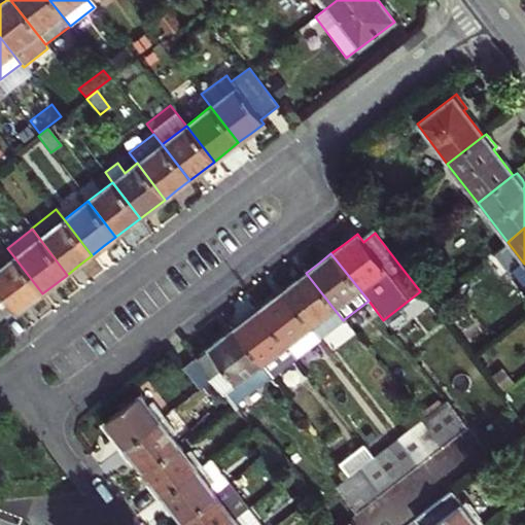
[(0,319),(13,309),(16,312),(30,303),(42,293),(14,257),(0,268),(0,319)]
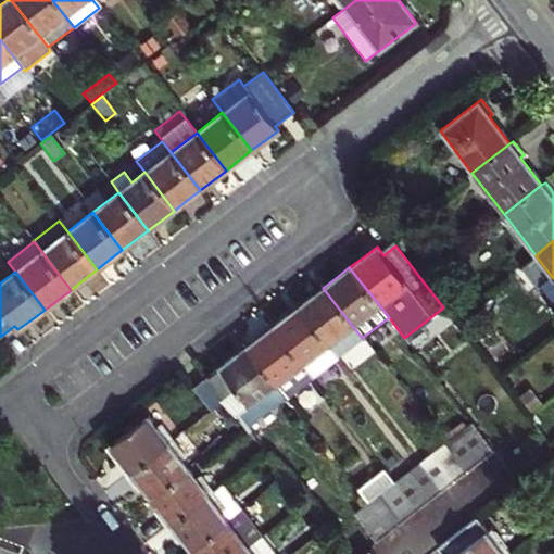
[(310,298),(298,307),(337,357),(362,338),(323,288),(310,298)]
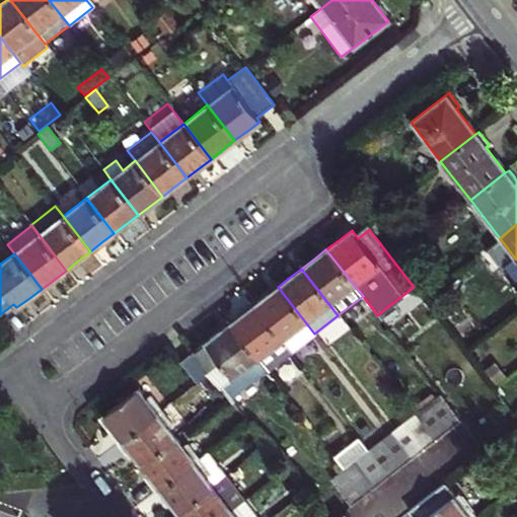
[(314,334),(278,287),(266,296),(253,305),(280,340),(292,329),(301,343),(314,334)]
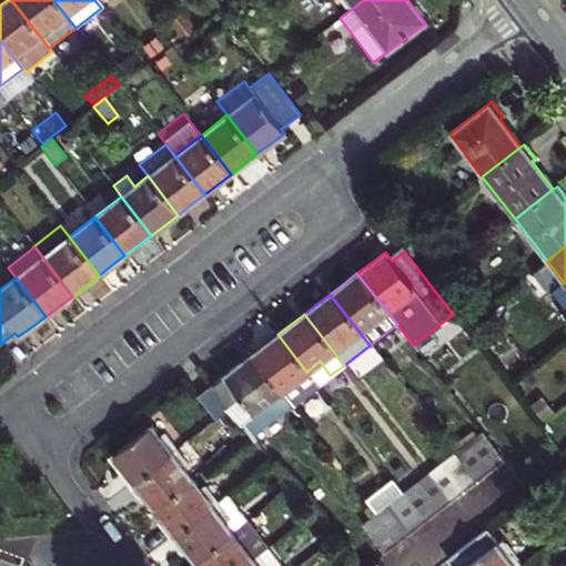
[(306,372),(278,334),(264,344),(251,354),(291,406),(316,385),(306,372)]
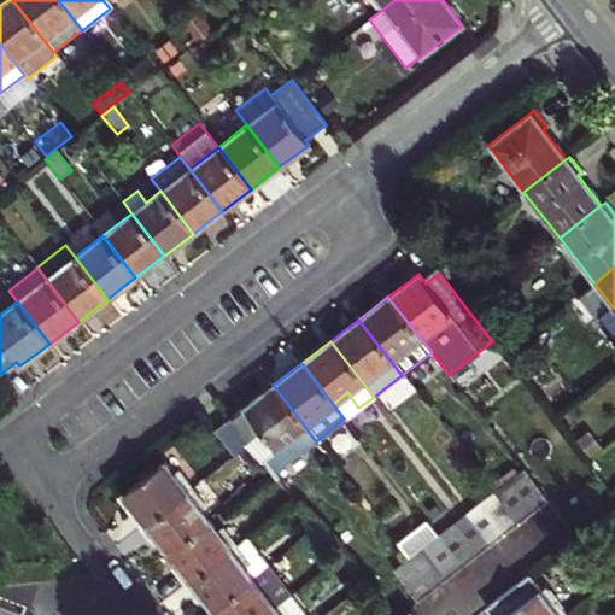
[(250,403),(228,420),(249,445),(270,474),(271,475),(316,441),(273,385),(250,403)]
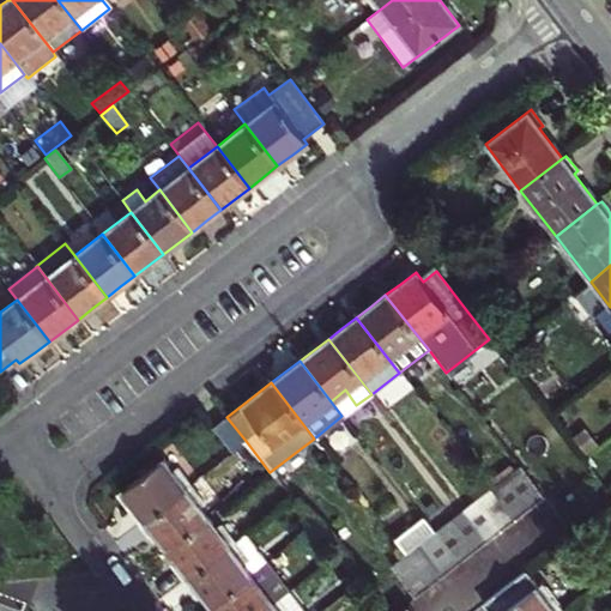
[(345,389),(331,401),(342,416),(356,405),(345,389)]
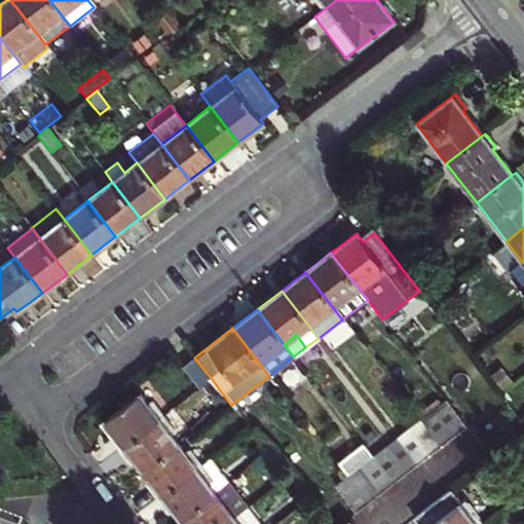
[(194,358),(181,368),(198,389),(212,379),(194,358)]
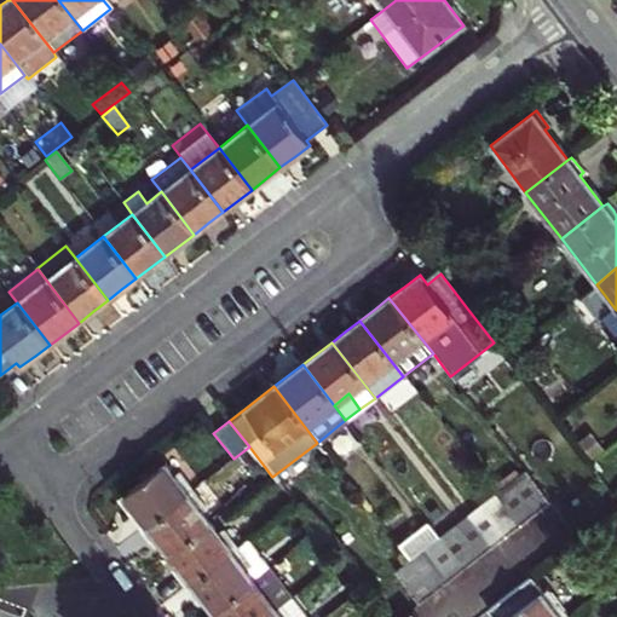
[(576,442),(590,460),(603,450),(589,432),(576,442)]
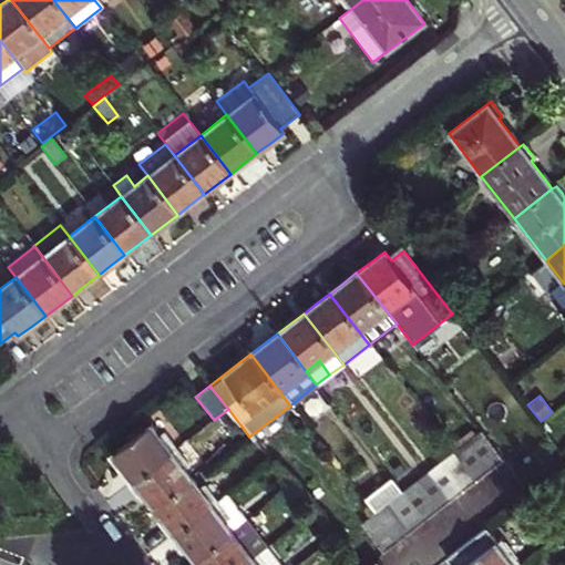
[(149,425),(112,453),(122,465),(115,470),(122,478),(127,486),(175,450),(163,433),(158,437),(149,425)]
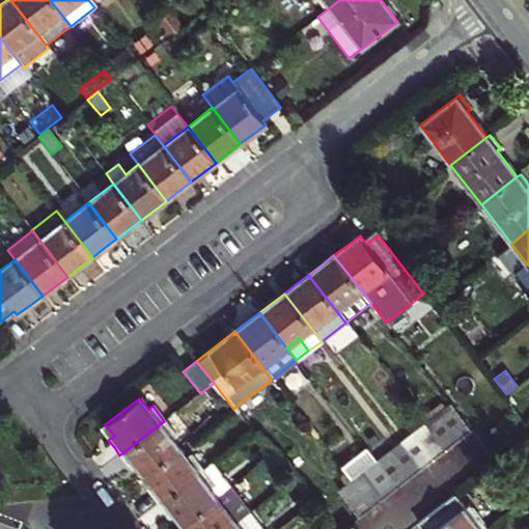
[(470,432),(450,405),(438,414),(458,441),(470,432)]
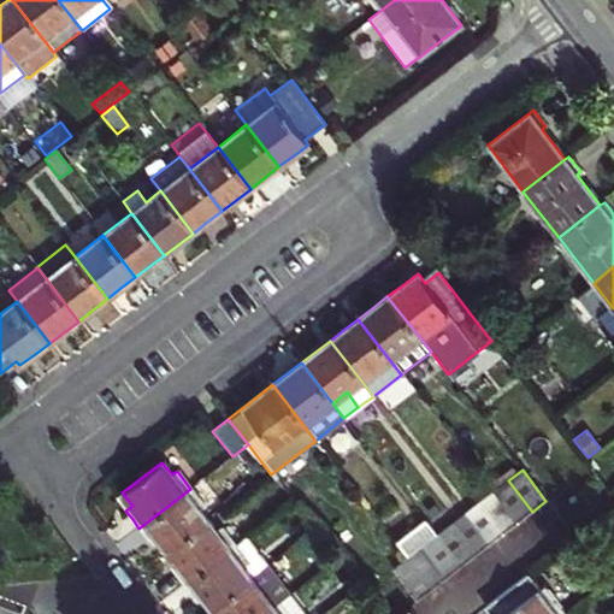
[(532,512),(508,480),(494,493),(517,523),(532,512)]
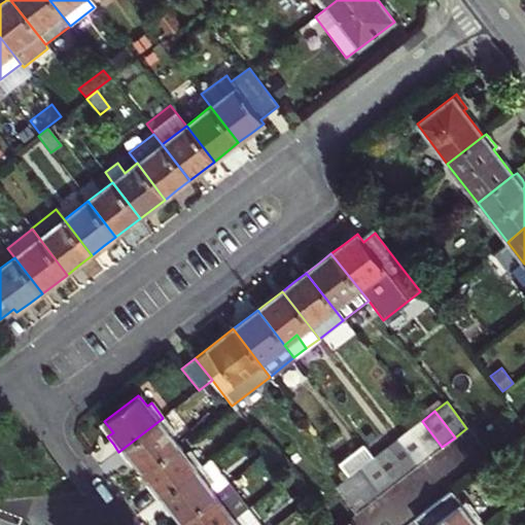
[(125,459),(131,466),(136,462),(143,473),(177,446),(170,435),(174,432),(163,418),(118,452),(125,459)]
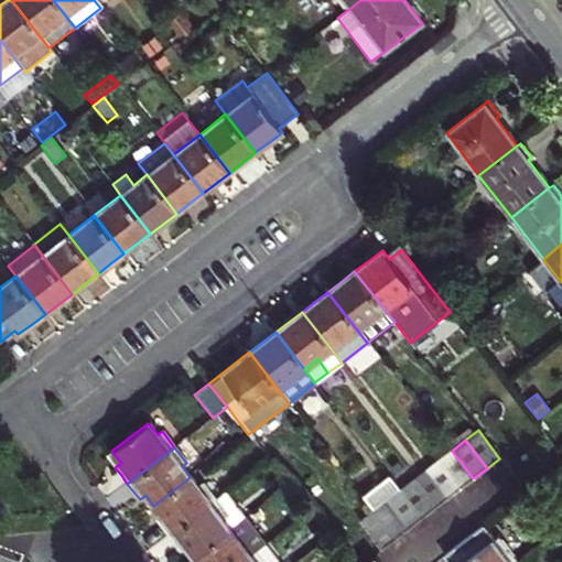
[(473,478),(452,451),(439,461),(460,488),(473,478)]
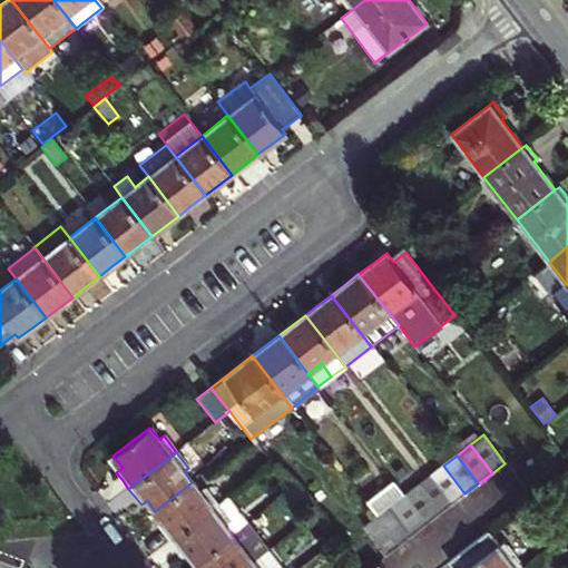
[(464,493),(443,466),(429,476),(451,503),(464,493)]
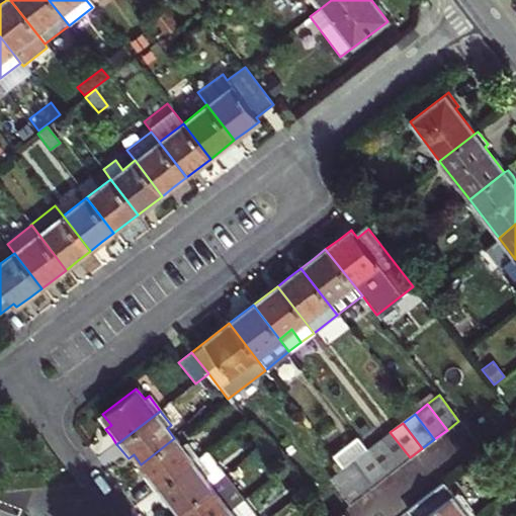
[(410,457),(390,432),(378,441),(398,467),(410,457)]
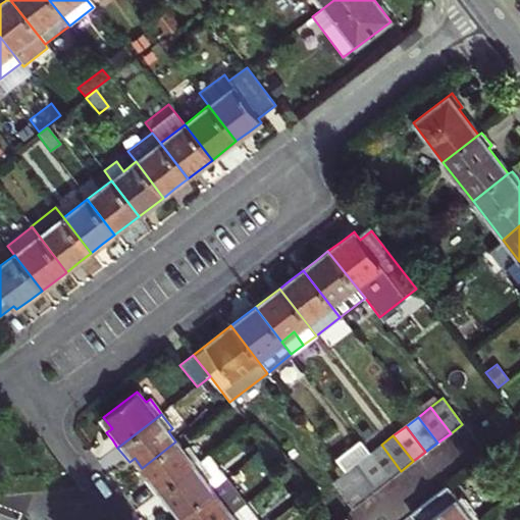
[(149,476),(144,481),(147,485),(155,496),(199,462),(187,448),(184,451),(175,442),(142,468),(149,476)]
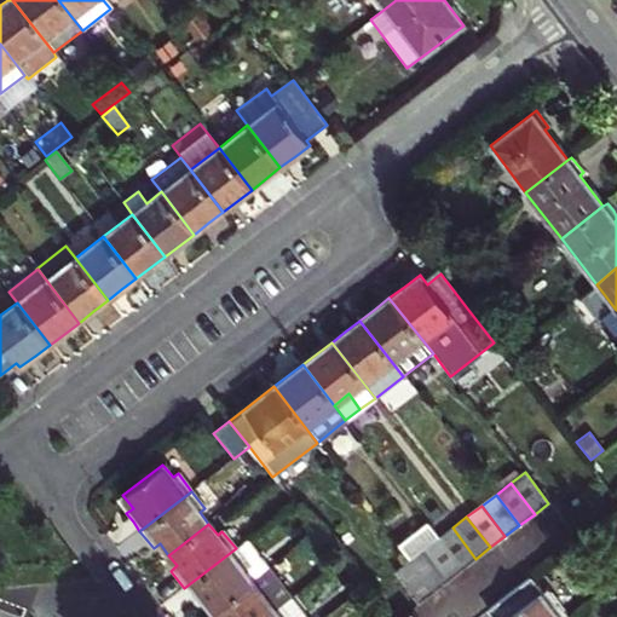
[(426,524),(397,546),(409,561),(424,551),(438,538),(426,524)]
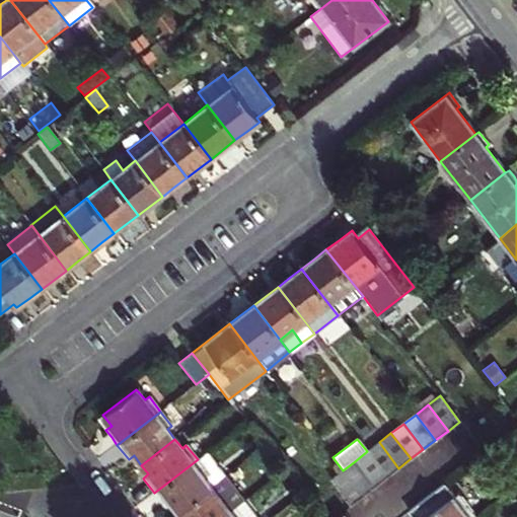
[(398,468),(379,442),(367,451),(386,477),(398,468)]
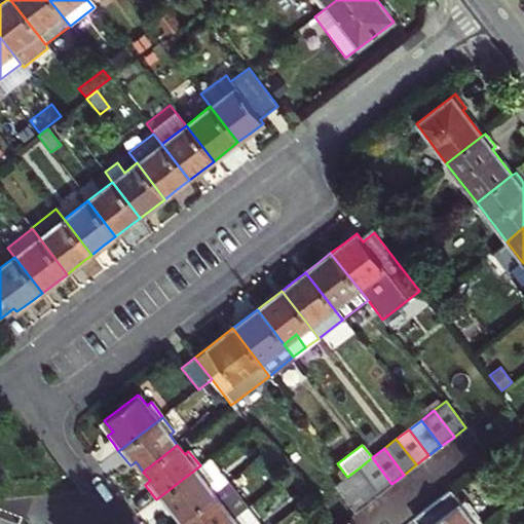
[(360,468),(380,493),(391,484),(372,457),(360,468)]
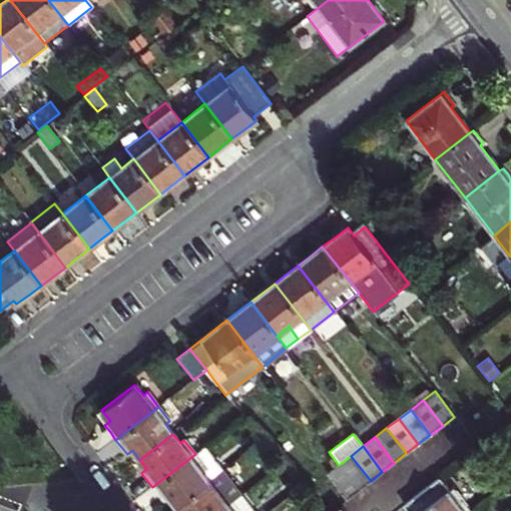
[(168,498),(176,507),(222,471),(204,447),(195,454),(152,487),(157,494),(163,502),(168,498)]
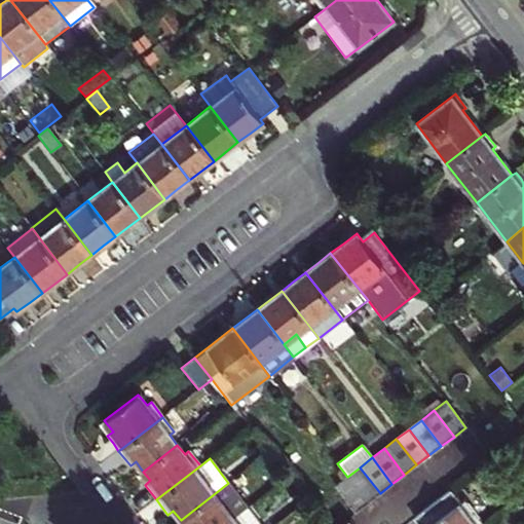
[(347,477),(368,502),(380,493),(360,468),(347,477)]
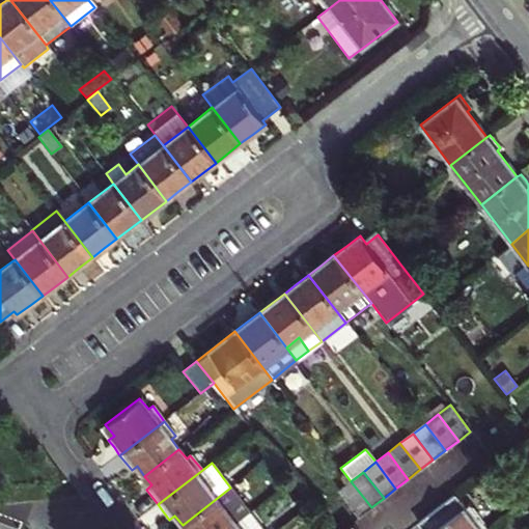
[(351,481),(337,492),(358,518),(371,507),(351,481)]
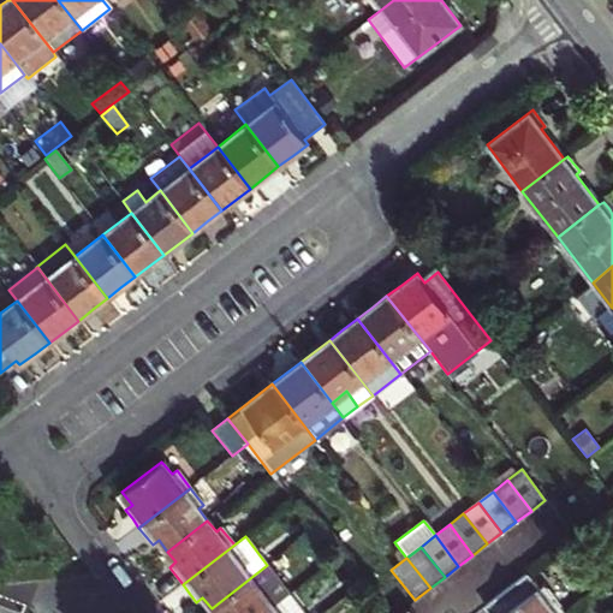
[(267,565),(212,608),(214,612),(265,612),(289,594),(290,594),(267,565)]
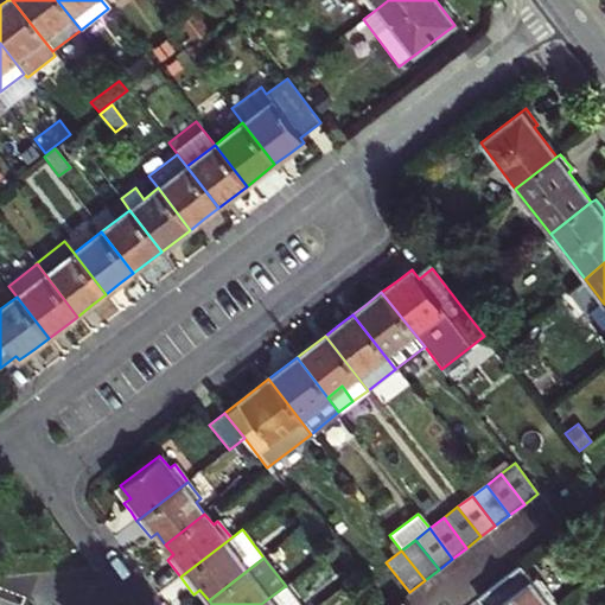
[(546,604),(539,594),(532,600),(511,573),(510,574),(496,585),(482,596),(478,598),(483,604),(546,604)]
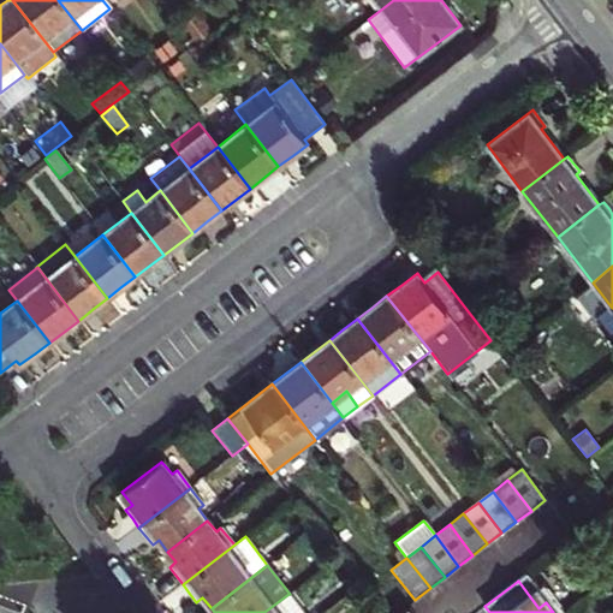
[(302,612),(289,594),(265,612),(302,612)]
